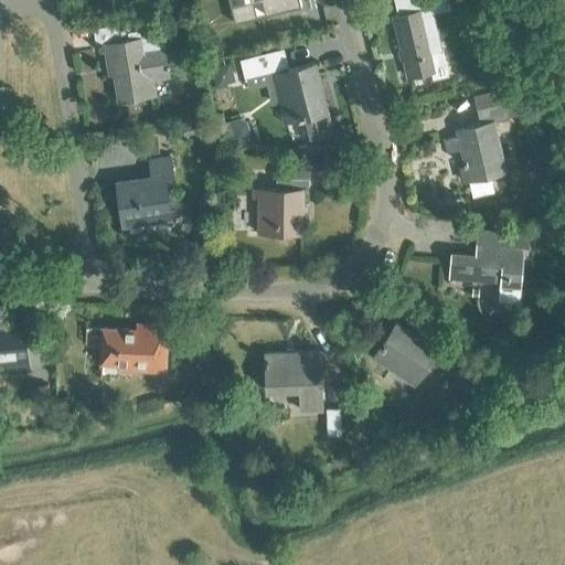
[(249,0),(249,1),(254,0),(263,0),(267,14),(298,8),(296,0),(249,0)]
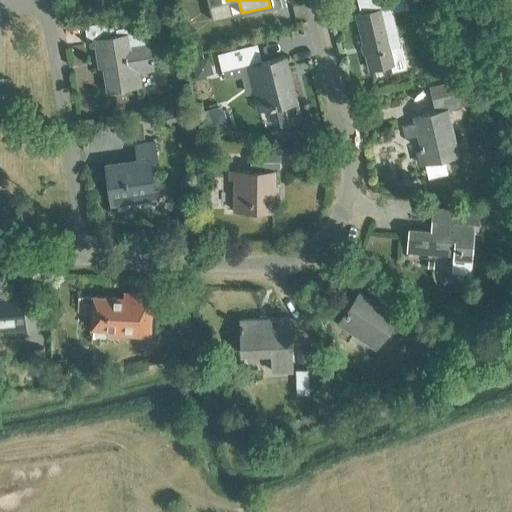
[(401,45),(391,48),(382,10),(386,9),(384,0),(371,0),(358,3),(361,15),(357,15),(371,71),(390,66),(392,72),(407,69),(401,45)]
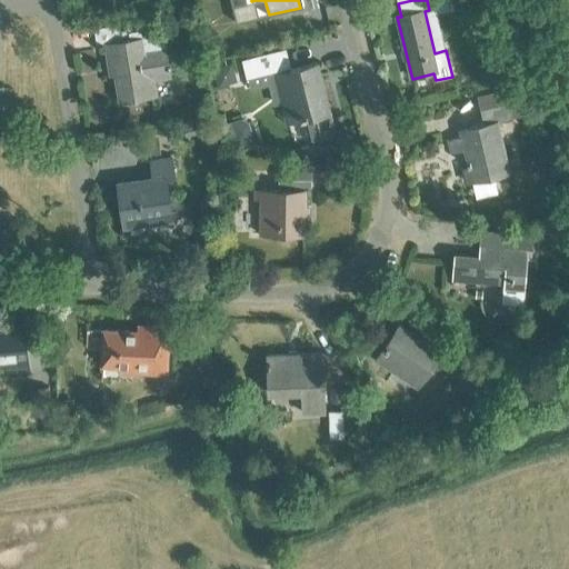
[(162,27),(130,32),(129,23),(93,29),(97,48),(106,47),(109,66),(115,66),(120,102),(155,96),(152,81),(172,78),(169,58),(167,58),(162,27)]
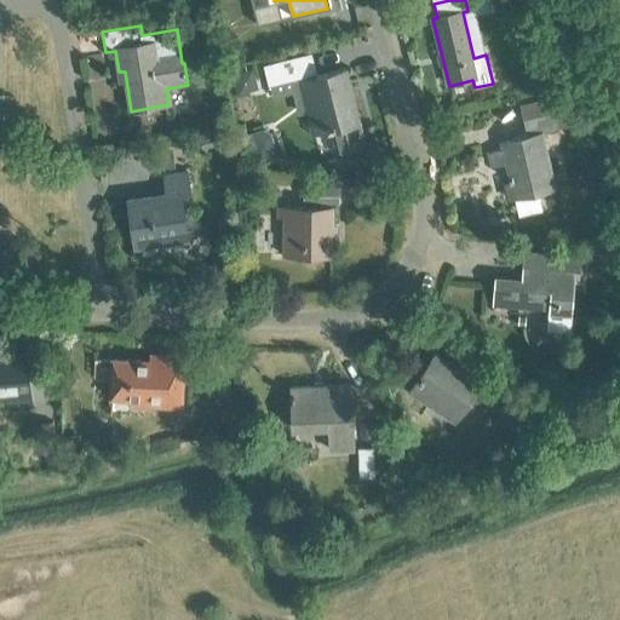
[(311,55),(265,65),(270,84),(315,72),(311,55)]
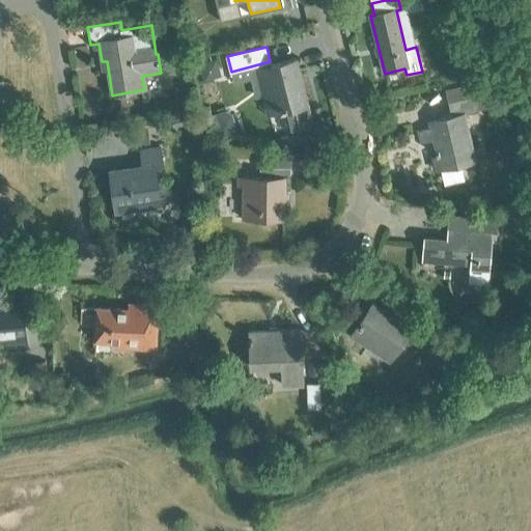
[(291,132),(313,127),(297,59),(257,70),(268,114),(286,110),(291,132)]
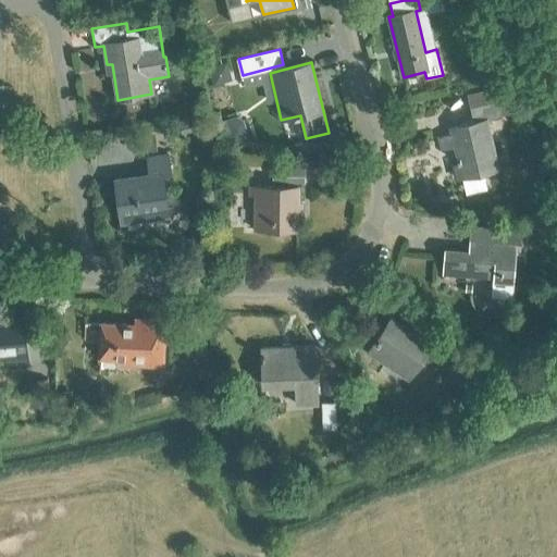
[(483,174),(498,171),(486,120),(500,116),(497,101),(471,108),(474,121),(459,125),(460,132),(438,137),(442,150),(455,147),(466,194),(486,189),(483,174)]
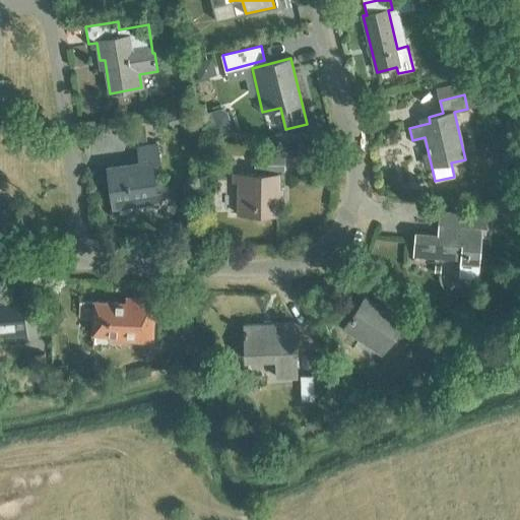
[(107,170),(113,206),(128,204),(127,200),(156,196),(151,164),(159,163),(157,145),(136,148),(138,165),(107,170)]
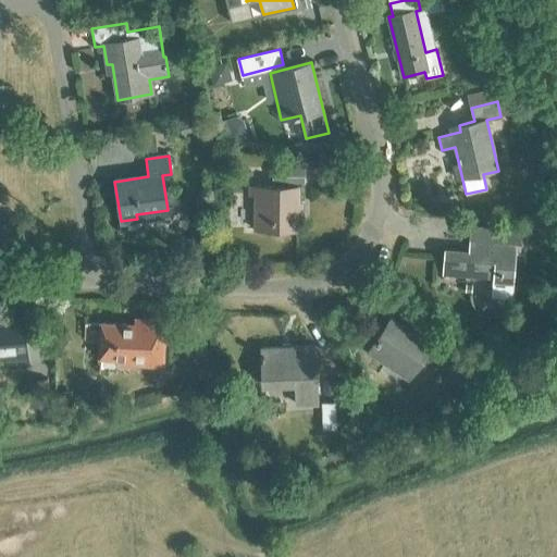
[(273,183),(304,183),(305,170),(273,169),(273,183)]
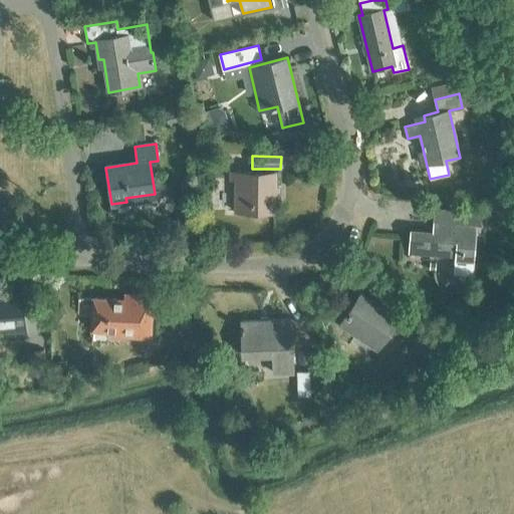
[(235,213),(274,213),(274,173),(231,173),(230,180),(236,180),(235,213)]
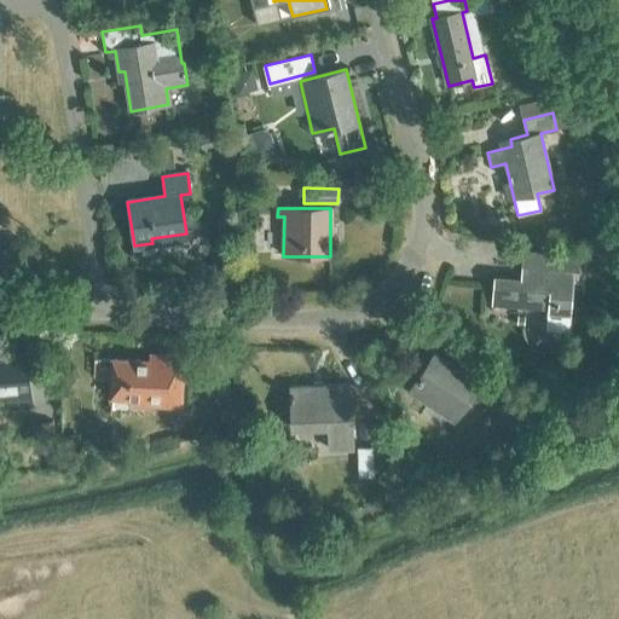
[(573,272),(580,272),(582,255),(524,249),(521,281),(495,278),(492,304),(549,308),(549,317),(570,318),(573,272)]
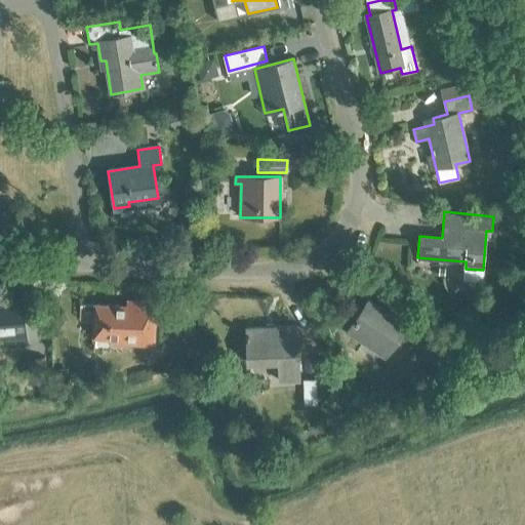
[(397,338),(409,347),(417,334),(405,326),(406,324),(368,298),(346,333),(384,358),(397,338)]
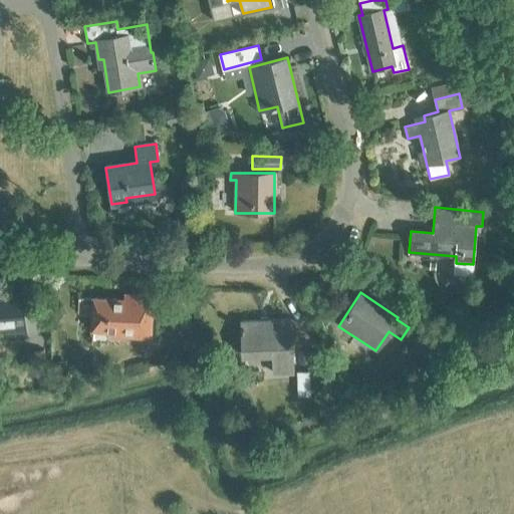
[(3,340),(23,339),(20,299),(0,300),(0,328),(2,328),(3,340)]
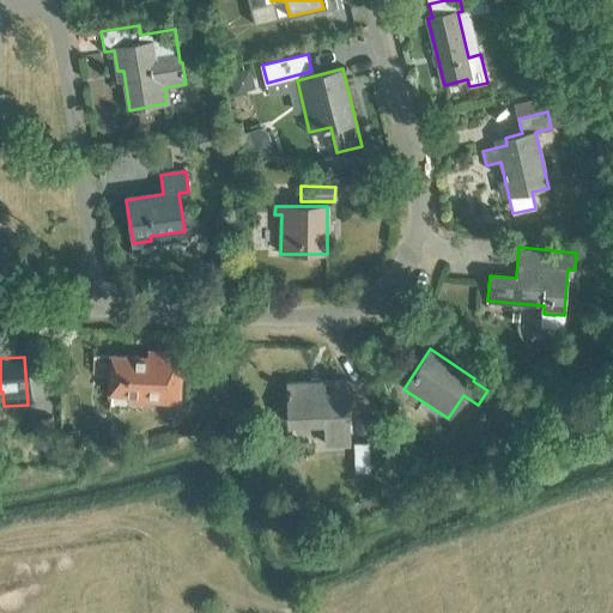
[(128,401),(178,402),(180,384),(174,372),(165,372),(167,359),(111,357),(109,394),(128,395),(128,401)]
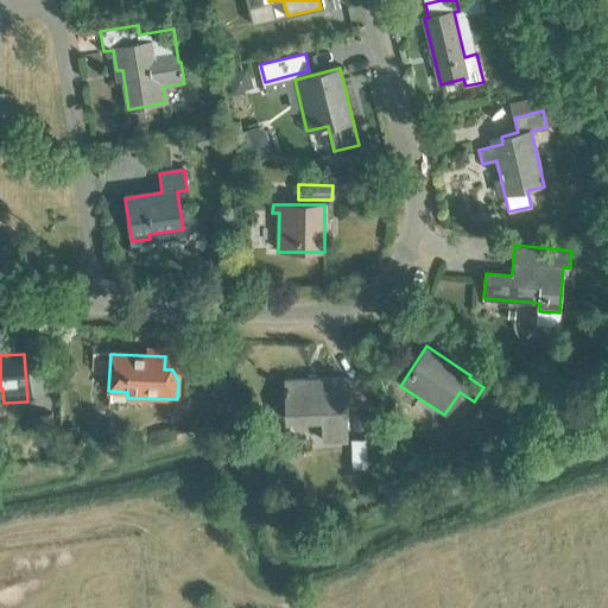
[(323,442),(346,441),(343,378),(285,380),(287,418),(322,416),(323,442)]
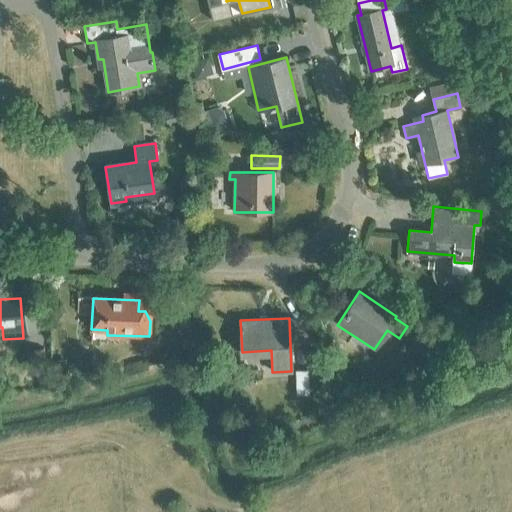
[(27,350),(30,375),(46,373),(44,349),(27,350)]
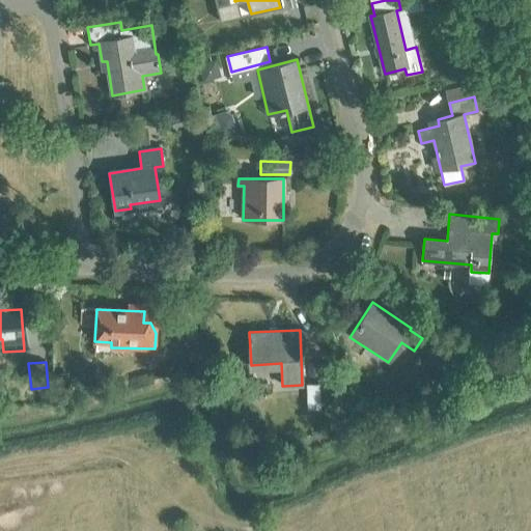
[(306,385),(307,408),(319,408),(318,385),(306,385)]
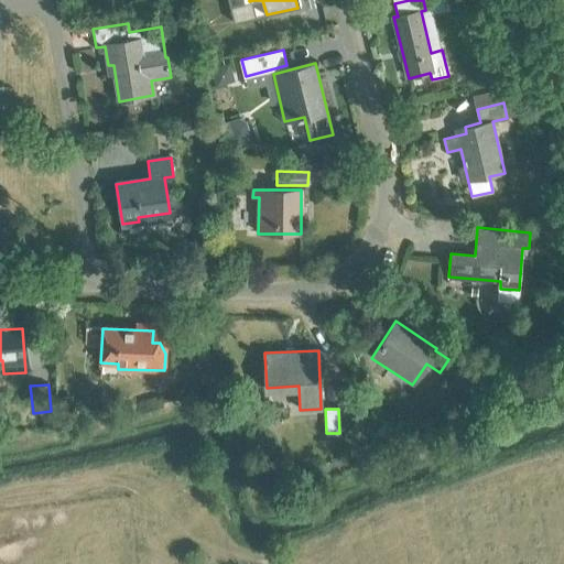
[(369,420),(368,436),(381,437),(382,421),(369,420)]
